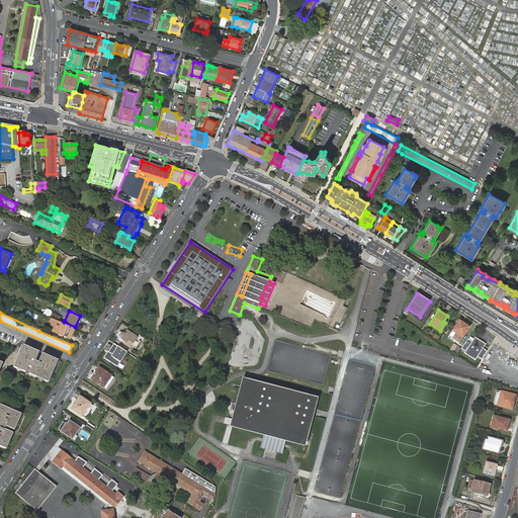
[(70,339),(74,329),(59,322),(58,321),(57,321),(55,323),(52,331),(70,339)]
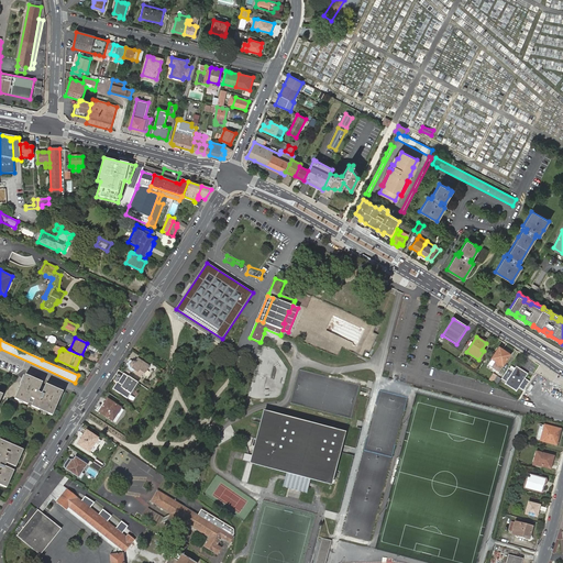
[(505,353),(498,349),(492,359),(494,361),(495,362),(492,367),(499,372),(503,366),(509,356),(505,353)]
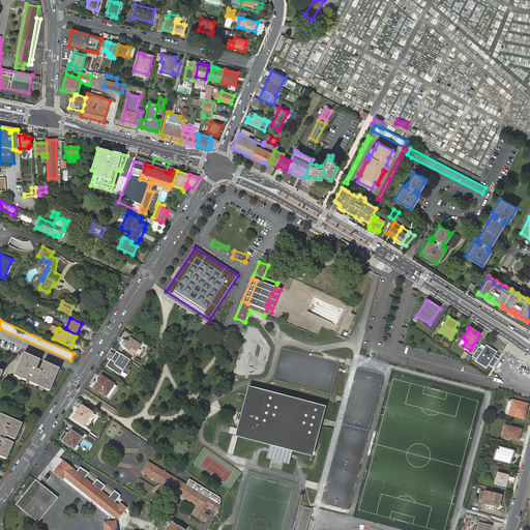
[(123,347),(122,349),(134,356),(141,345),(129,337),(127,342),(125,341),(123,342),(122,343),(122,345),(123,346),(123,347)]
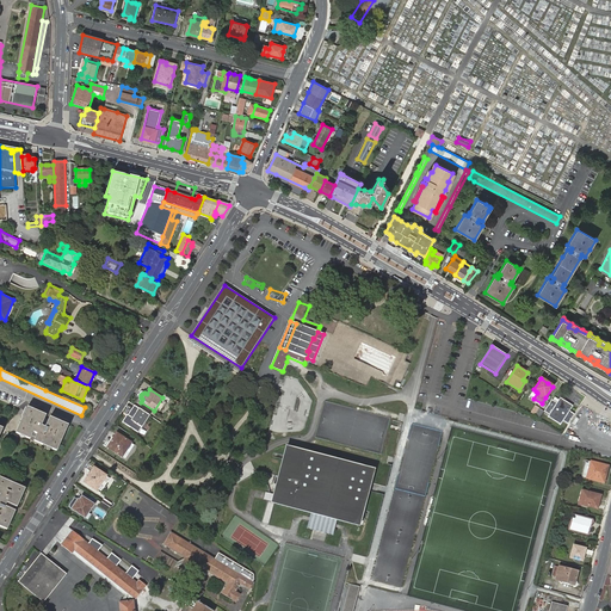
[(574,413),(571,411),(573,406),(561,397),(557,403),(551,399),(545,409),(544,411),(550,414),(549,417),(561,425),(563,421),(567,424),(574,413)]
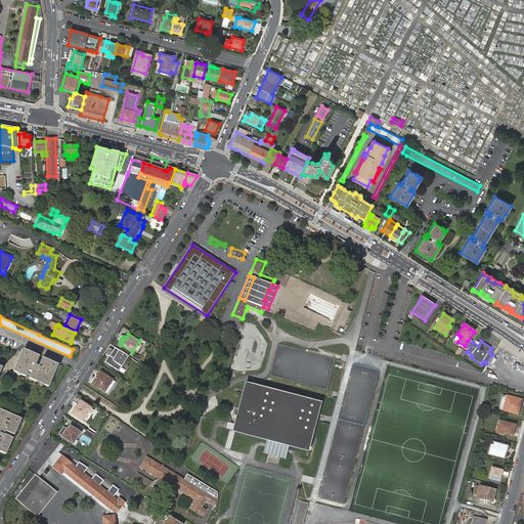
[(105,361),(119,370),(128,356),(116,347),(110,356),(110,355),(105,361)]
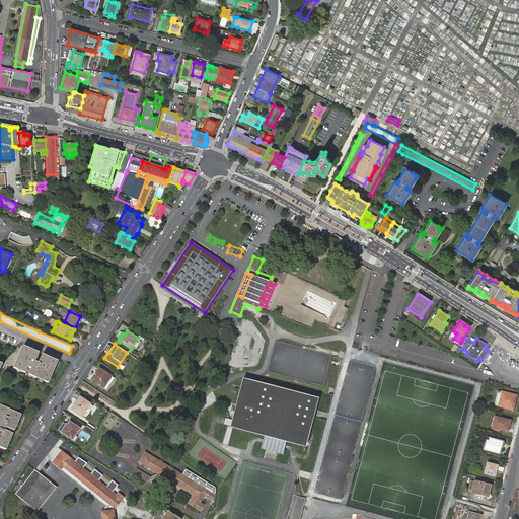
[(19,361),(17,360),(13,368),(17,370),(18,368),(22,370),(21,371),(25,373),(26,371),(27,370),(30,371),(29,373),(28,374),(36,378),(38,376),(45,380),(45,381),(48,383),(52,375),(50,374),(53,368),(55,369),(58,361),(43,354),(39,362),(35,361),(39,353),(23,346),(19,354),(21,355),(19,361)]
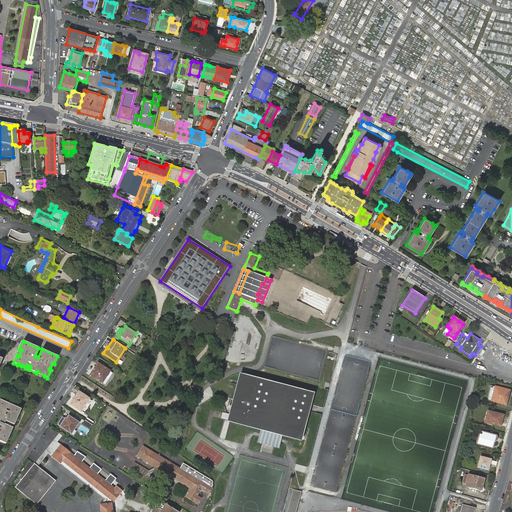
[(229,361),(240,361),(240,349),(232,349),(232,356),(230,356),(229,361)]
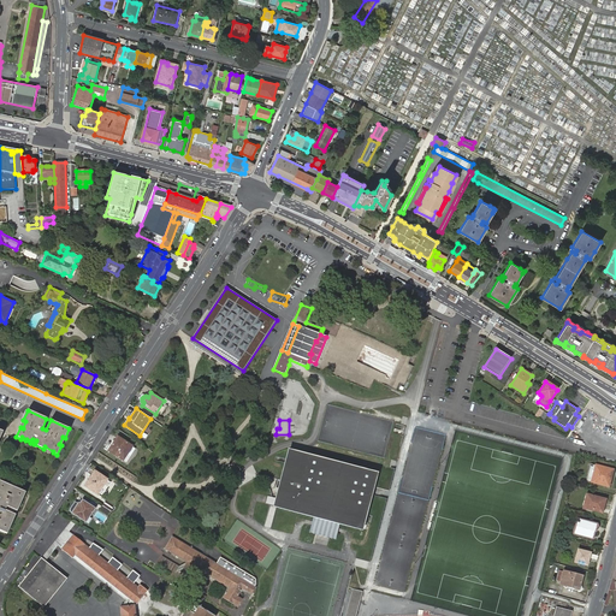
[(114,440),(108,451),(123,461),(132,446),(117,437),(114,440)]
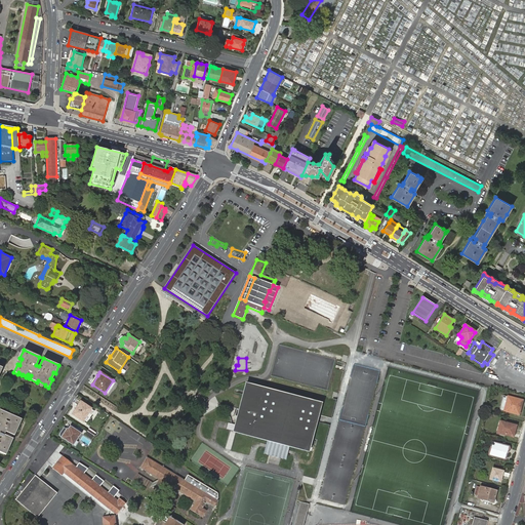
[(285,446),(309,452),(322,404),(245,384),(232,433),(271,443),(269,447),(267,455),(275,457),(282,459),(284,451),(285,446)]
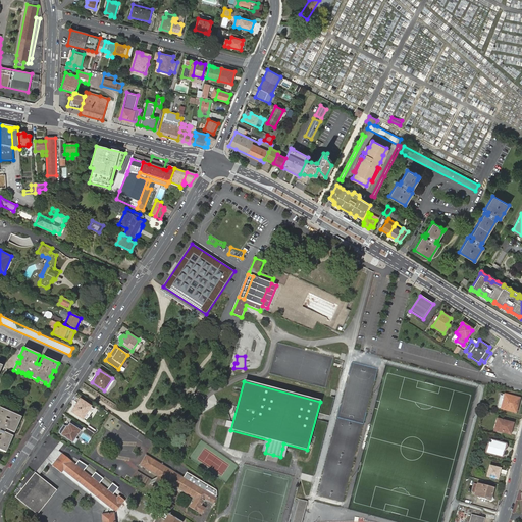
[(505,394),(501,409),(515,412),(516,407),(517,407),(520,398),(505,394)]
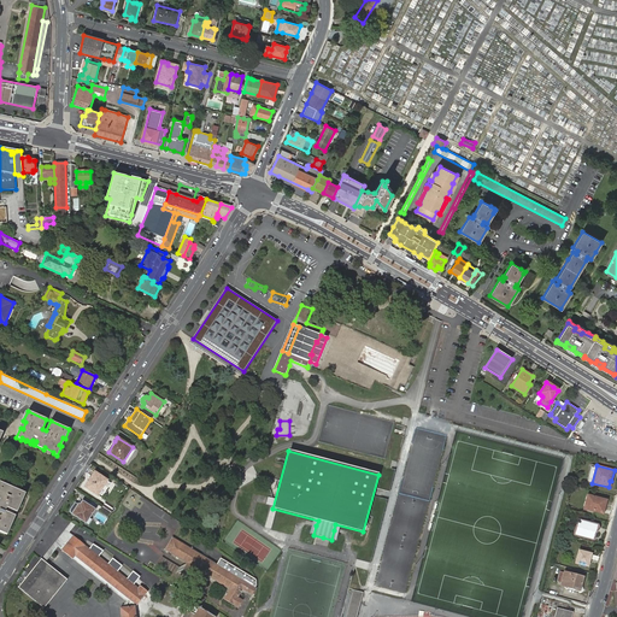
[(95,472),(86,487),(98,495),(105,485),(107,481),(95,472)]
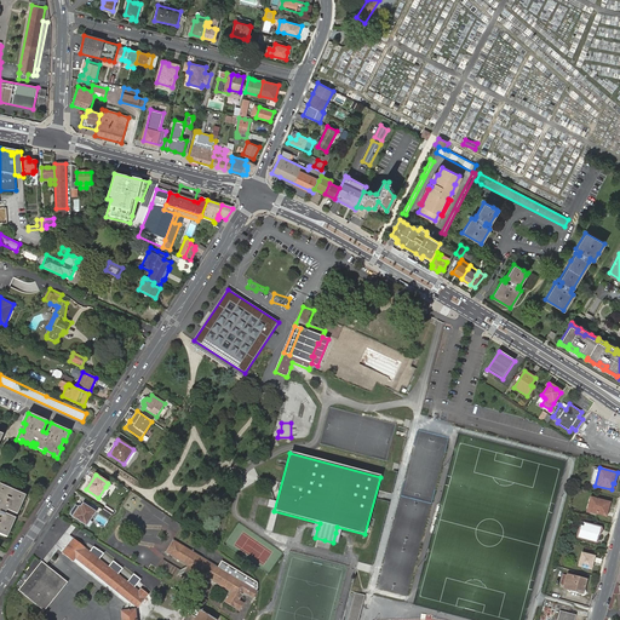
[(0,533),(7,537),(16,518),(6,515),(7,510),(17,515),(26,495),(16,492),(15,494),(7,491),(9,488),(0,483),(0,533)]
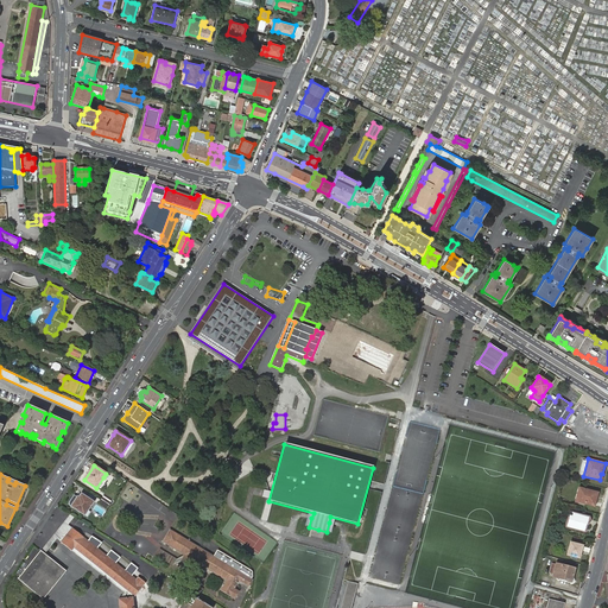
[(582,488),(578,502),(594,506),(599,493),(582,488)]
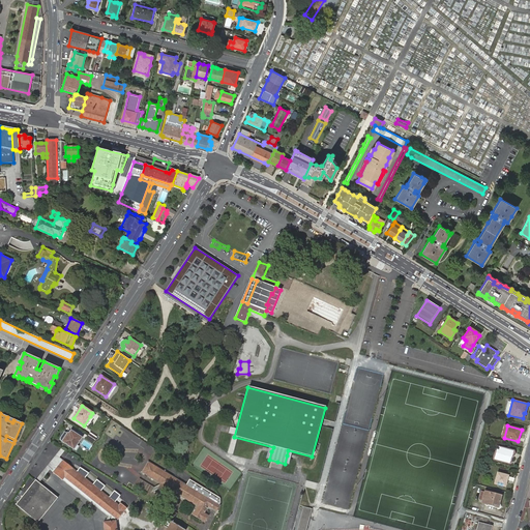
[(75,443),(77,445),(82,438),(70,431),(68,434),(67,433),(65,437),(64,436),(63,436),(61,436),(61,437),(60,438),(60,439),(60,440),(61,441),(71,448),(75,443)]
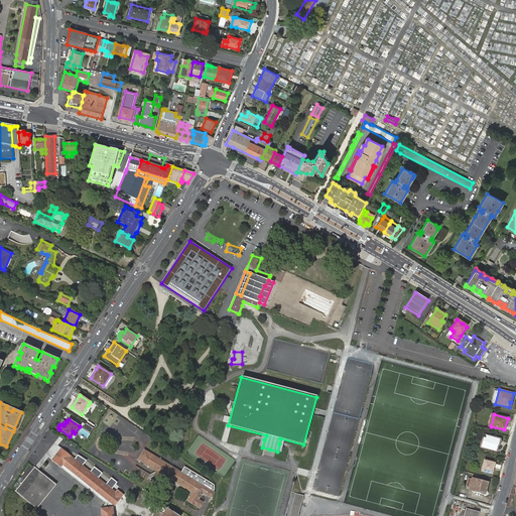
[(91,432),(93,428),(86,424),(84,427),(91,432)]
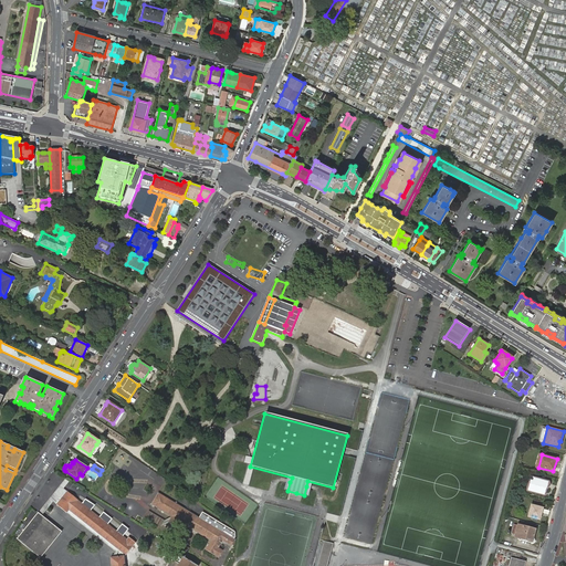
[(527,490),(532,491),(544,494),(545,489),(547,490),(547,489),(549,486),(551,483),(549,480),(548,480),(547,481),(531,477),(528,485),(527,490)]
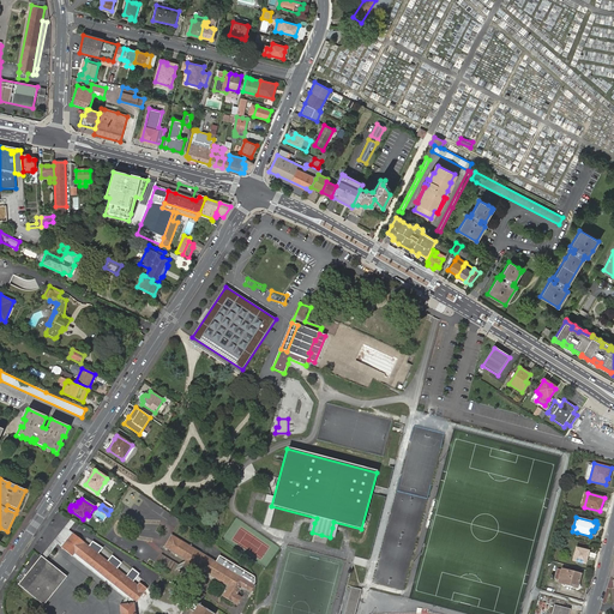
[(74,523),(70,519),(41,557),(46,560),(58,545),(61,547),(73,534),(68,530),(74,523)]
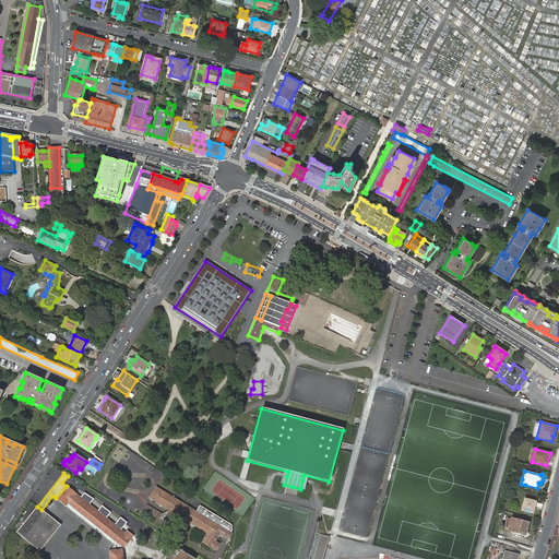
[(69,503),(103,532),(111,521),(107,518),(110,513),(102,506),(98,511),(90,504),(94,499),(84,492),(81,497),(67,486),(59,495),(57,497),(67,506),(69,503)]
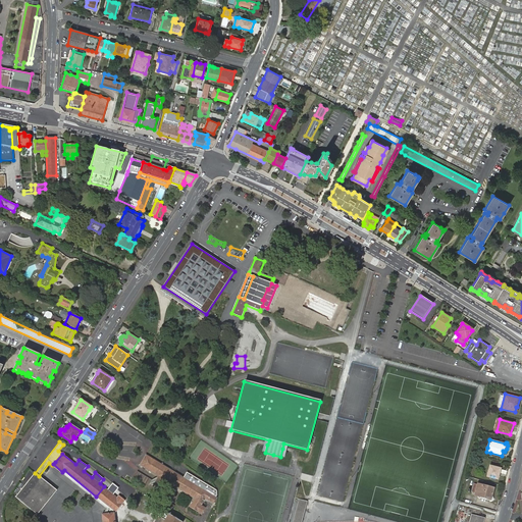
[(146,455),(140,465),(158,477),(154,484),(164,490),(168,483),(195,499),(190,507),(201,514),(205,508),(201,506),(203,503),(204,500),(205,499),(213,504),(216,498),(146,455)]
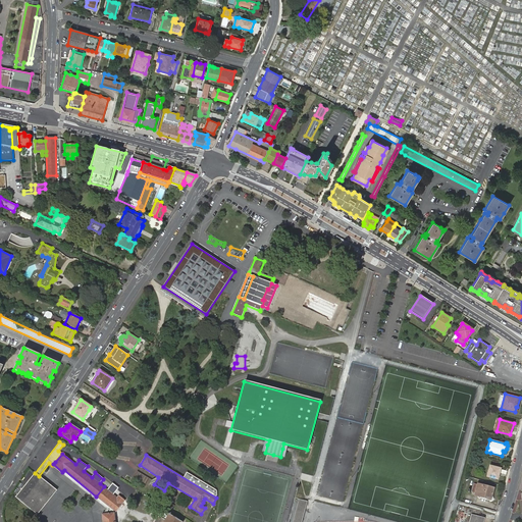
[(486,476),(497,479),(498,475),(499,475),(500,473),(501,469),(489,466),(486,476)]
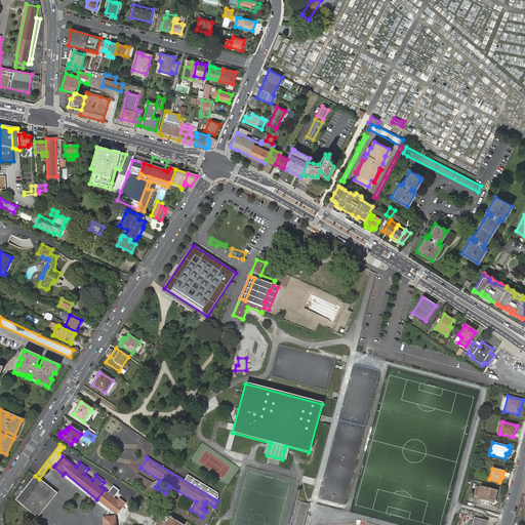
[(133,481),(149,488),(152,482),(135,475),(133,481)]
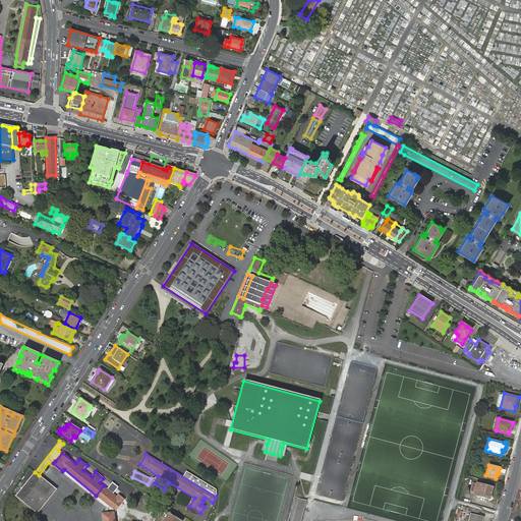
[(39,475),(35,472),(15,496),(38,514),(57,489),(39,475)]
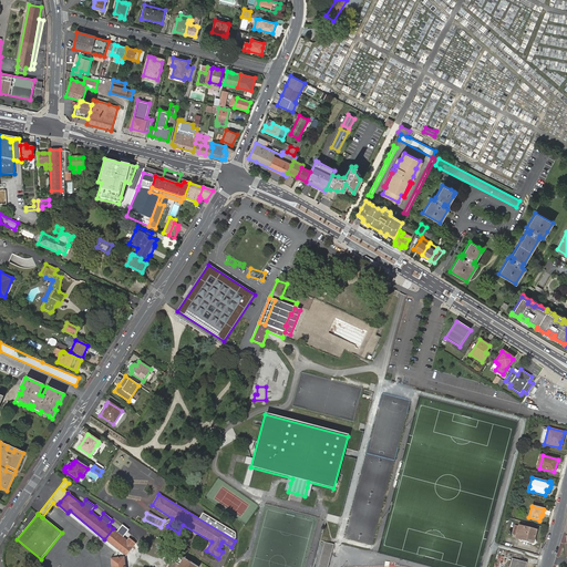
[(113,528),(104,539),(119,550),(127,540),(123,537),(129,531),(122,525),(116,532),(113,528)]
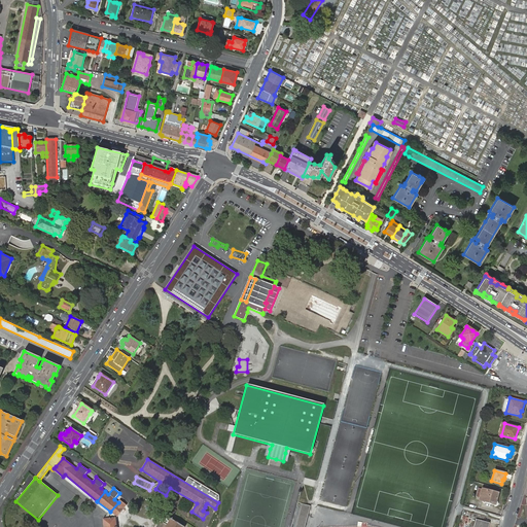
[(493,492),(487,490),(487,491),(482,489),(479,488),(476,497),(479,498),(479,500),(491,503),(494,504),(495,499),(497,493),(493,492)]
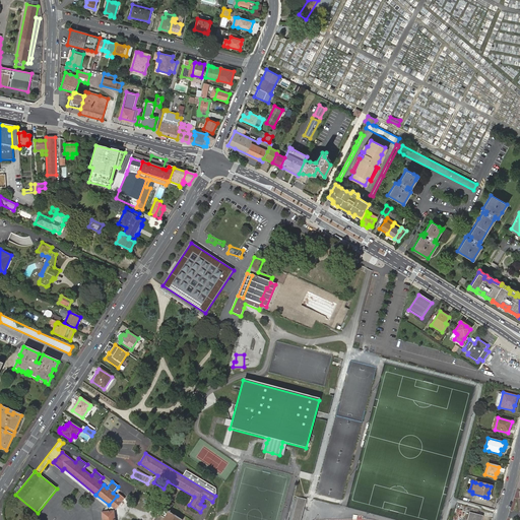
[(117,496),(109,505),(115,510),(124,499),(118,494),(117,496)]
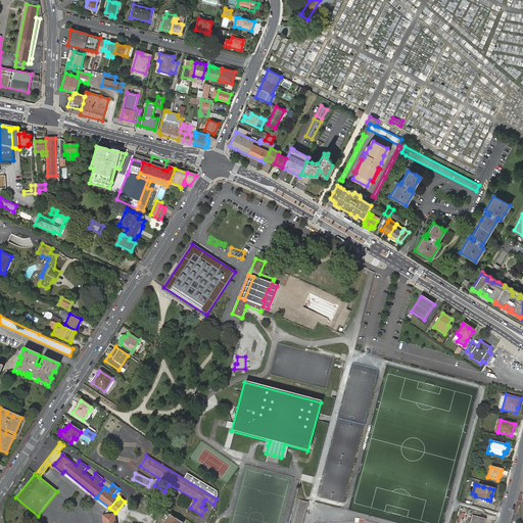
[(301,522),(307,502),(298,500),(292,522),(301,522)]
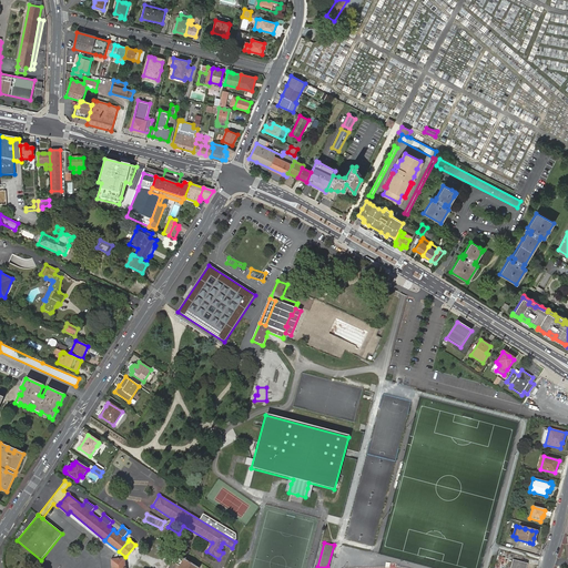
[(124,567),(124,558),(112,559),(111,559),(111,567),(124,567)]
